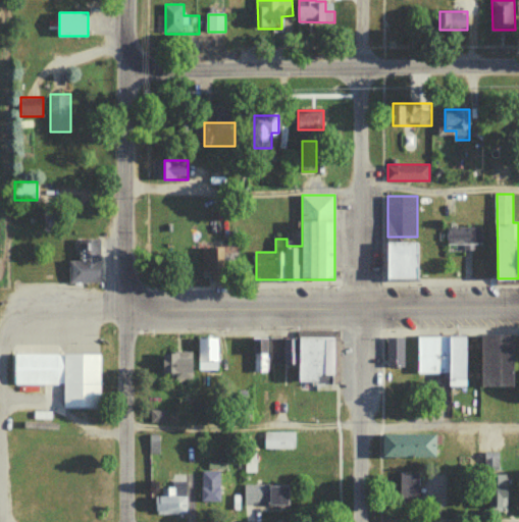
[(101,240),(81,240),(81,261),(70,261),(70,282),(101,282),(101,240)]
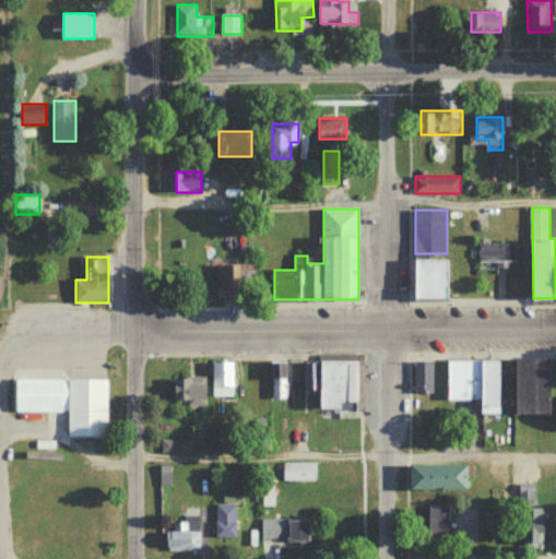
[(414,259),(414,299),(447,299),(447,259),(414,259)]
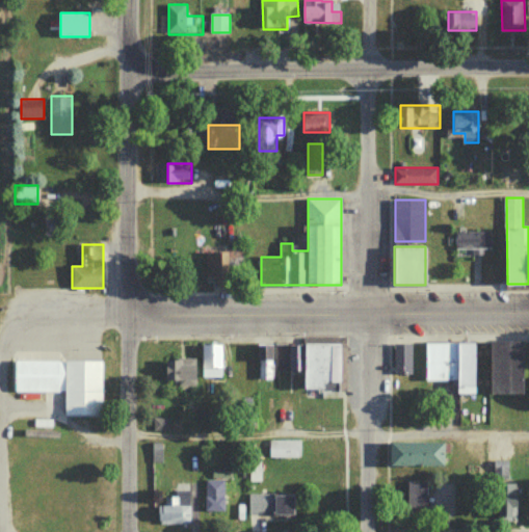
[(208,251),(208,277),(214,277),(214,286),(232,286),(232,268),(243,268),(243,251),(208,251)]
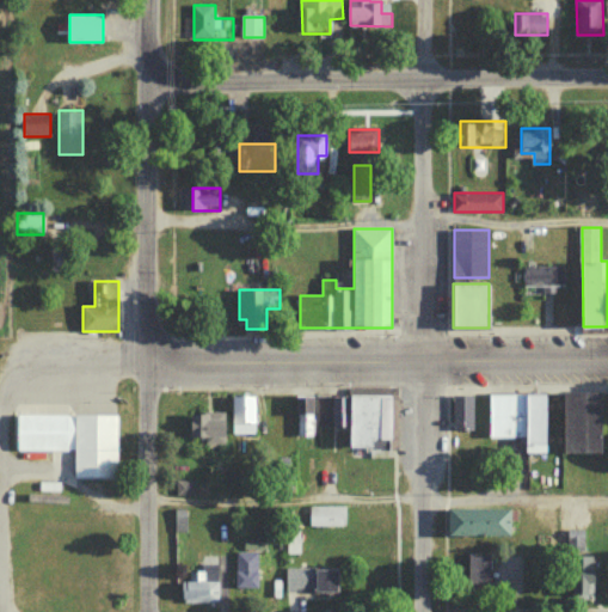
[(602,453),(602,392),(564,392),(564,453),(602,453)]
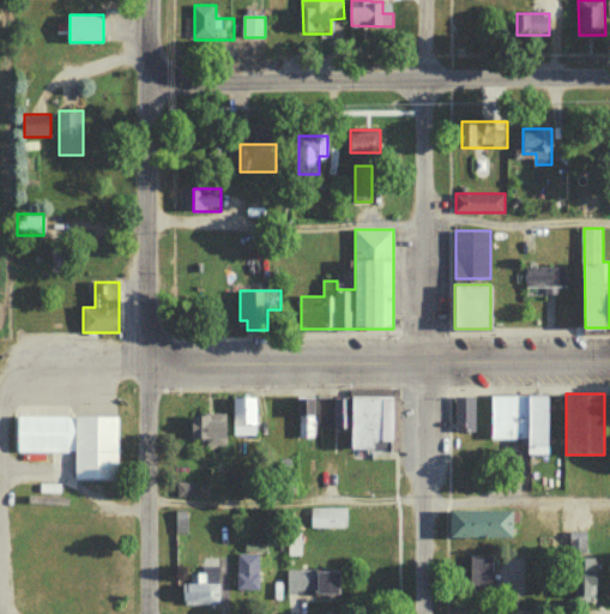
[(549,396),(493,396),(493,439),(529,439),(529,455),(549,455),(549,396)]
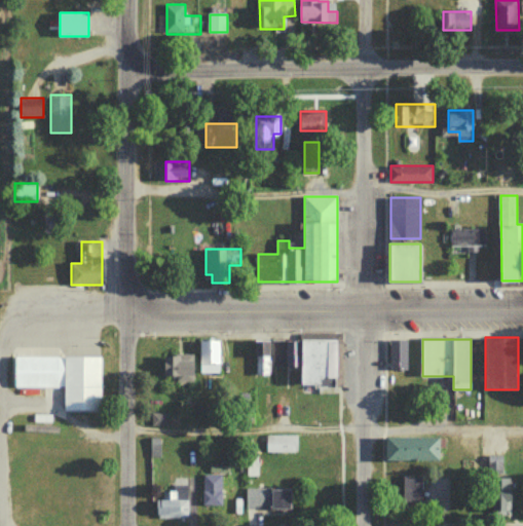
[(301,340),(301,385),(342,385),(342,340),(301,340)]
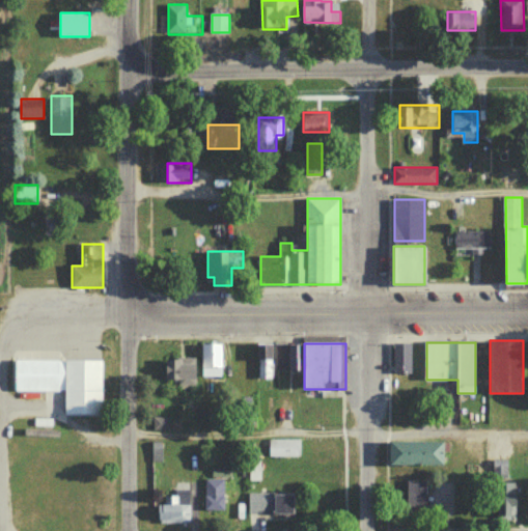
[(223,344),(203,344),(203,378),(223,378),(223,344)]
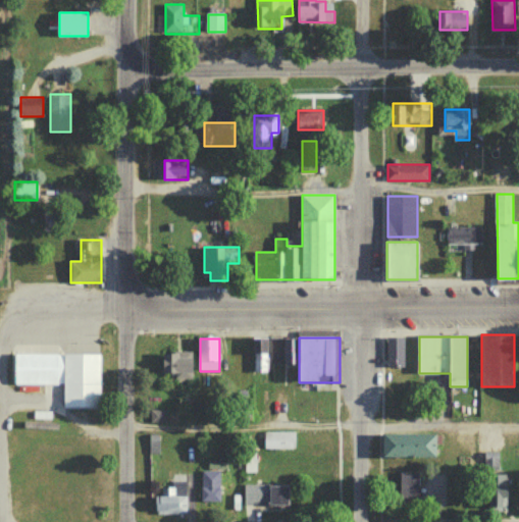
[(256,338),(256,373),(268,373),(268,338),(256,338)]
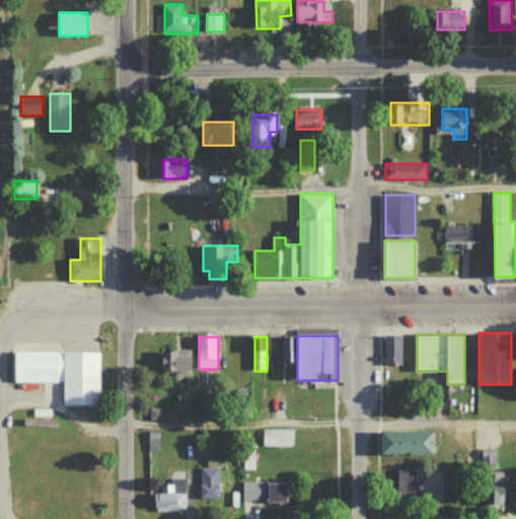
[(270,362),(294,362),(294,337),(270,337),(270,362)]
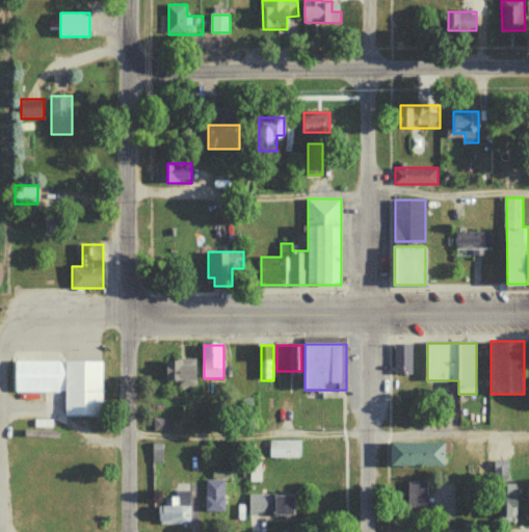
[(396,374),(414,374),(414,345),(396,345),(396,374)]
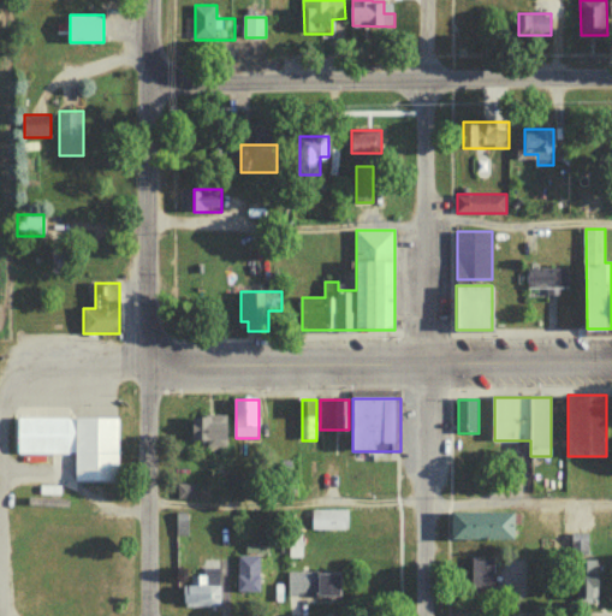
[(18,455),(77,455),(77,481),(119,481),(119,419),(18,418),(18,455)]
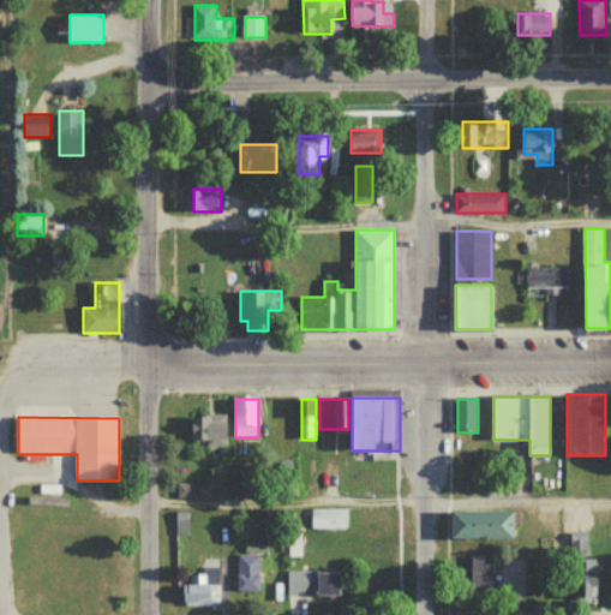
[(192,417),(192,443),(227,443),(227,417),(192,417)]
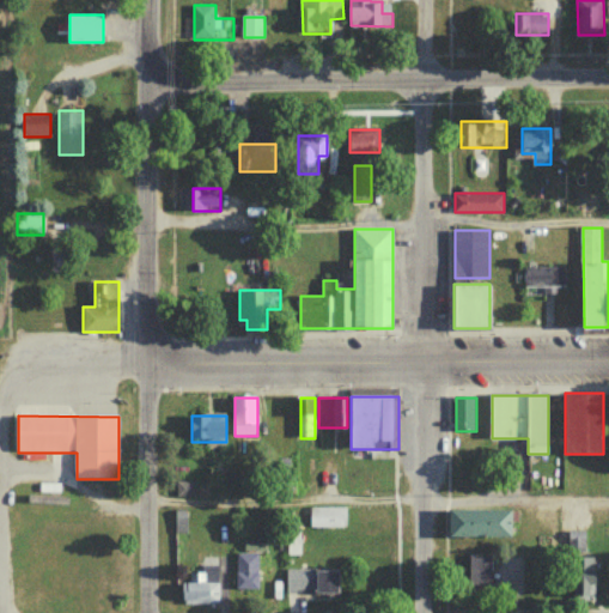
[(178,497),(200,497),(200,481),(178,481),(178,497)]
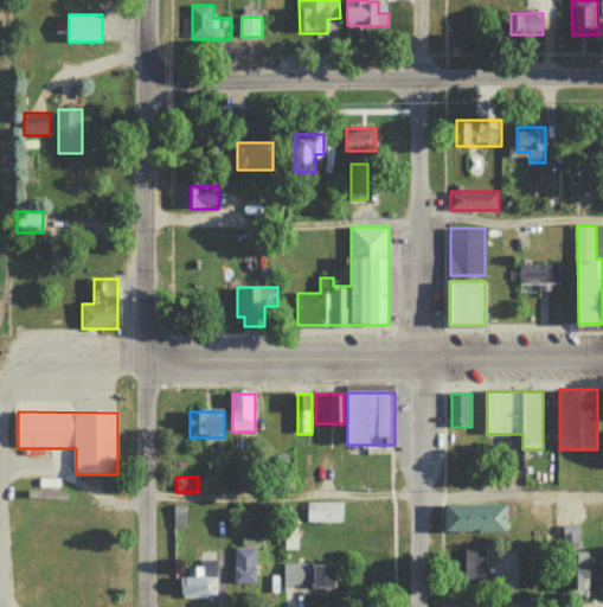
[(448,502),(508,502),(508,529),(448,529),(448,502)]
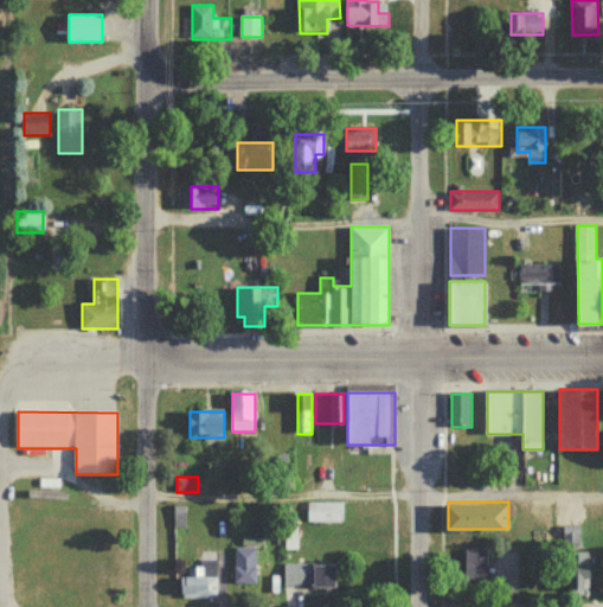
[(309,522),(345,522),(345,503),(309,503),(309,522)]
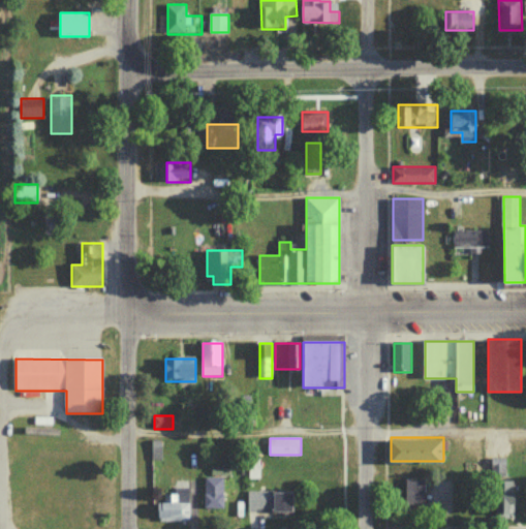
[(516,519),(516,478),(505,478),(505,459),(494,459),(494,519),(516,519)]
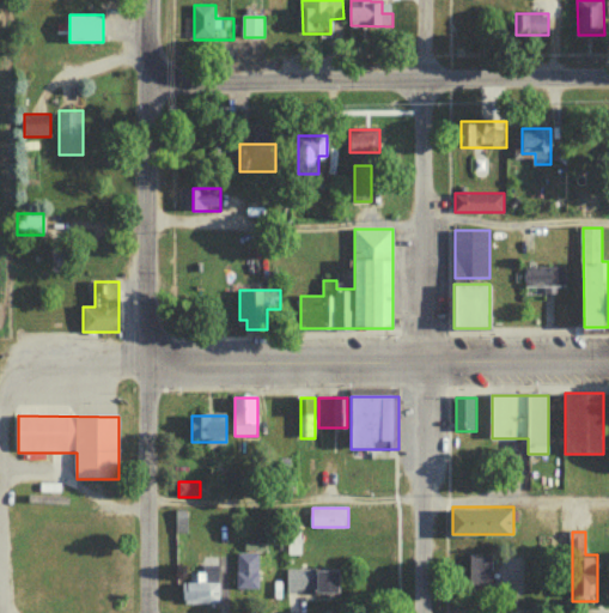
[(261,553),(238,553),(238,590),(261,590),(261,553)]
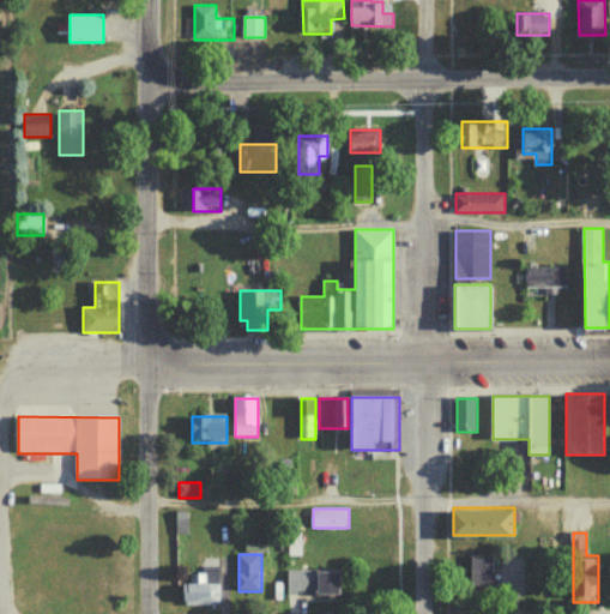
[(472,554),(473,596),(491,596),(491,554),(472,554)]
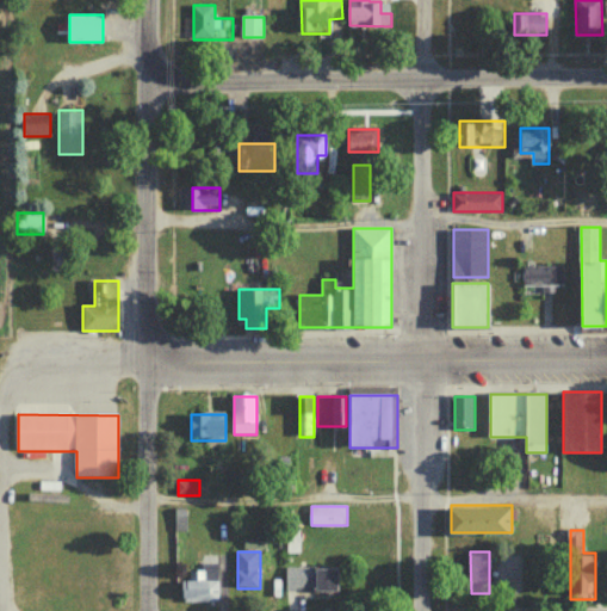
[(309,592),(309,568),(289,568),(289,592),(309,592)]
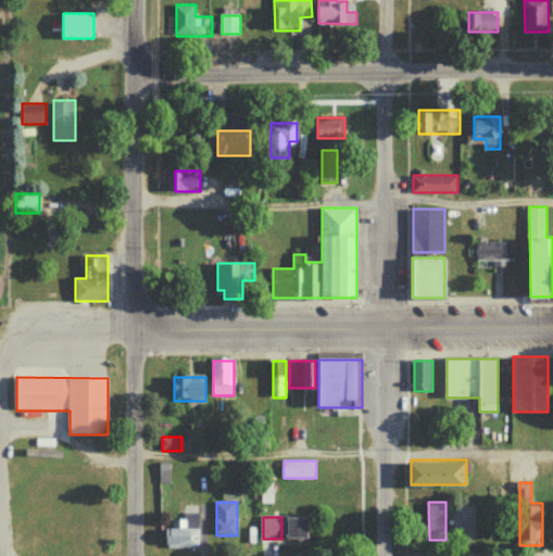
[(200,518),(167,518),(167,548),(200,548),(200,518)]
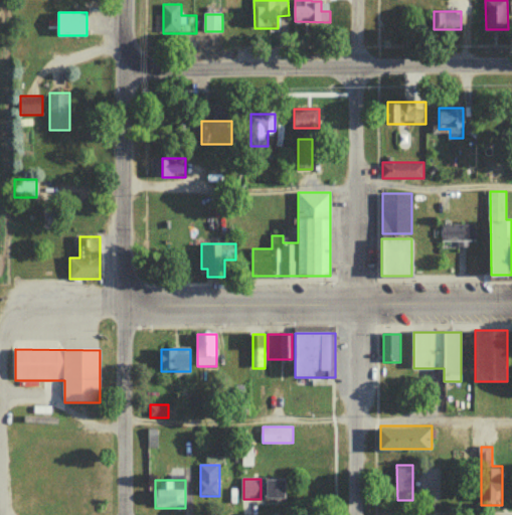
[(286,480),(267,480),(267,500),(286,500),(286,480)]
